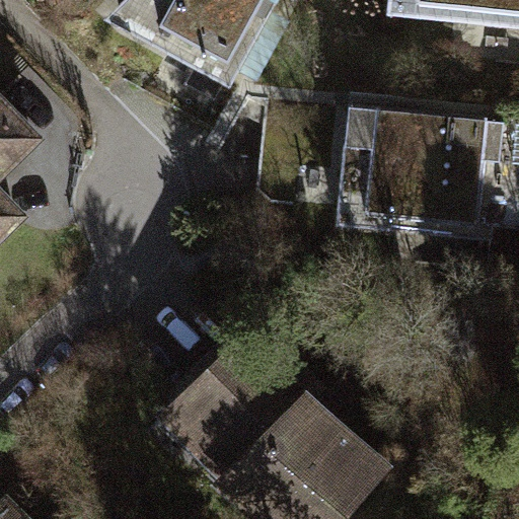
[(275,0),(154,0),(124,29),(228,86),(275,0)]
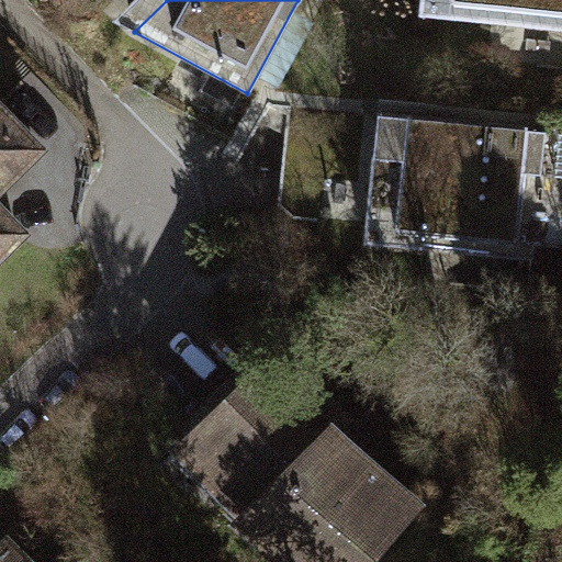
[(561,0),(418,0),(417,12),(476,19),(478,4),(561,12),(561,0)]
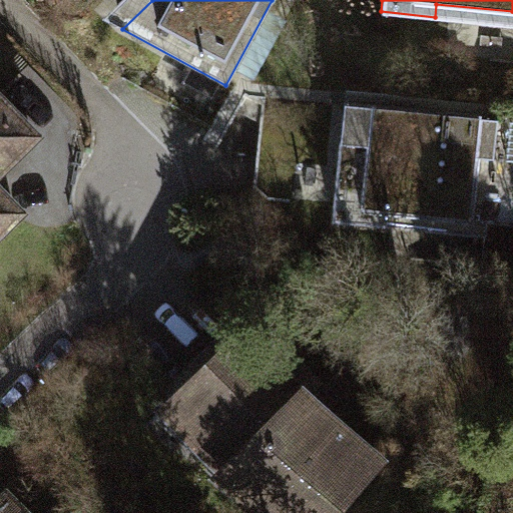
[(0,102),(0,224),(13,212),(0,198),(0,164),(31,134),(0,102)]
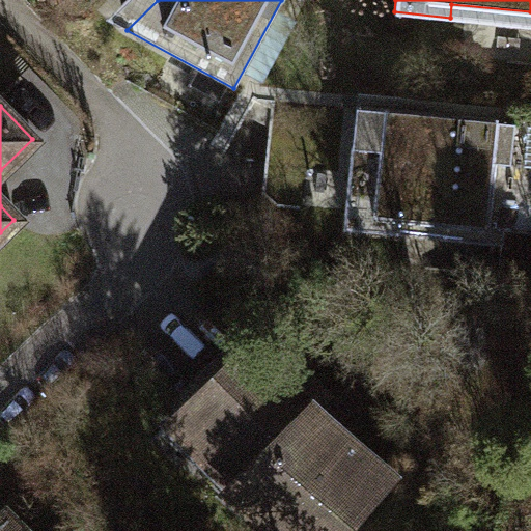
[(514,122),(356,108),(344,227),(398,232),(399,219),(530,230),(530,110),(515,109),(514,122)]
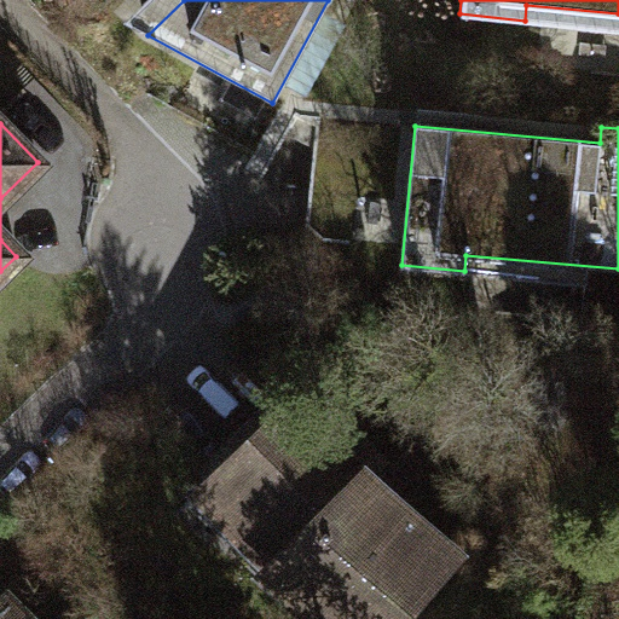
[(237,449),(197,491),(271,561),(262,571),(312,618),(401,618),(457,560),(387,495),(399,482),(299,388),(268,421),(260,412),(231,443),(237,449)]
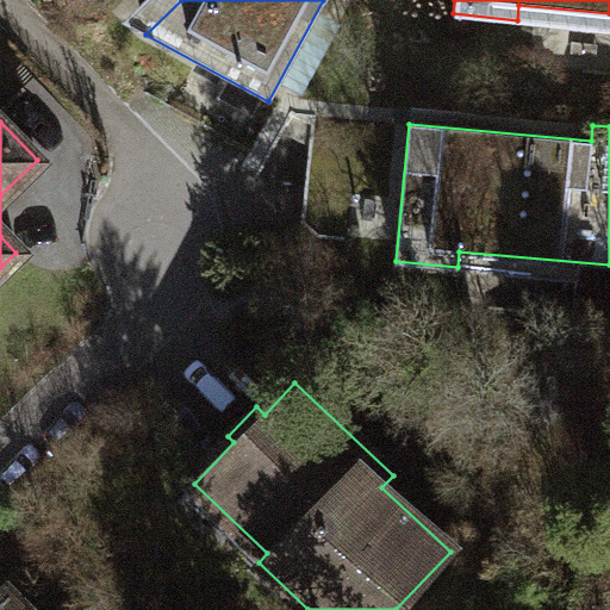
[(29,609),(2,585),(0,586),(0,609),(29,609)]
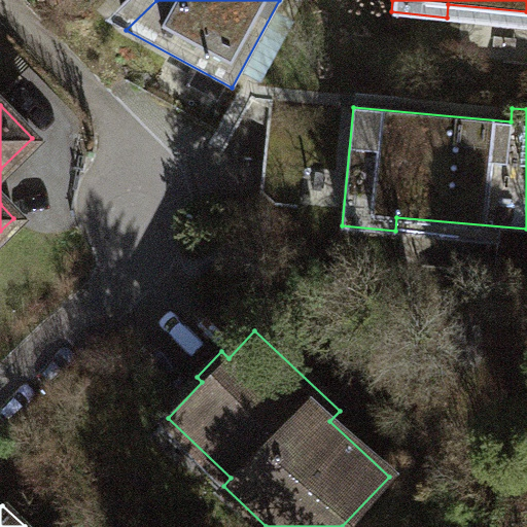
All buildings are outlined.
